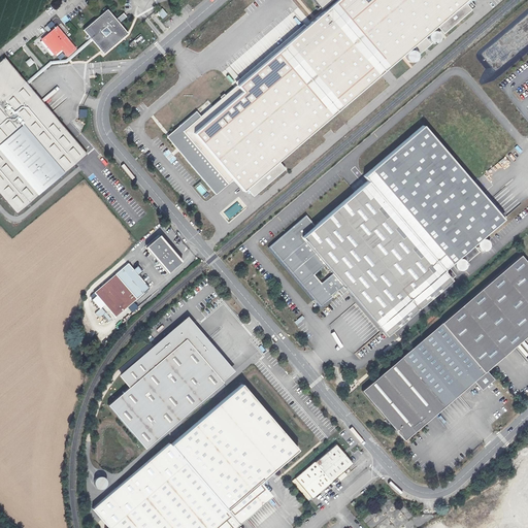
[(336,0),(239,84),(235,78),(218,94),(222,99),(201,117),(197,111),(168,137),(218,196),(230,186),(237,195),(465,0),(336,0)]
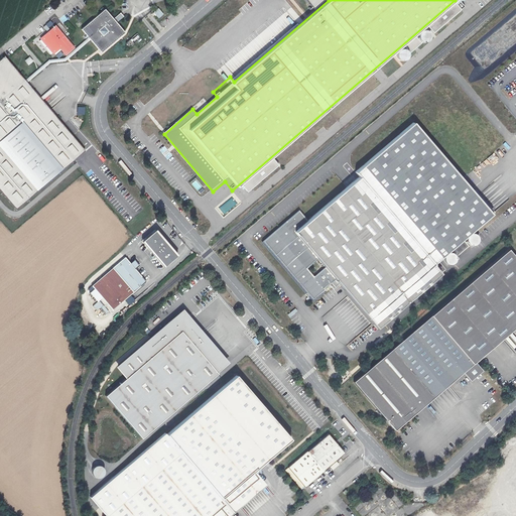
[(159,18),(164,14),(158,8),(153,13),(159,18)]
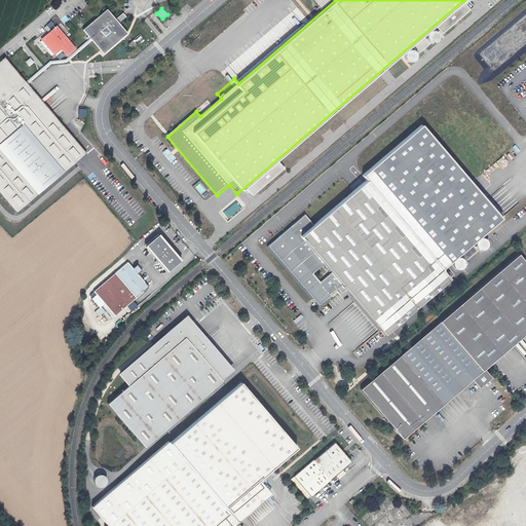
[(119,24),(115,20),(107,9),(83,30),(103,53),(127,33),(119,24)]
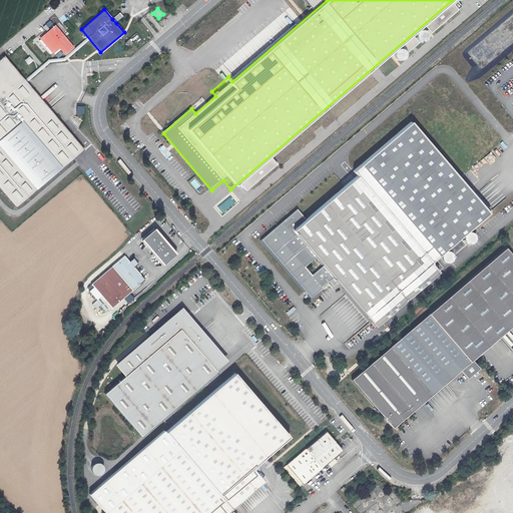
[(269,11),(266,13),(273,27),(280,23),(275,11),(270,13),(269,11)]
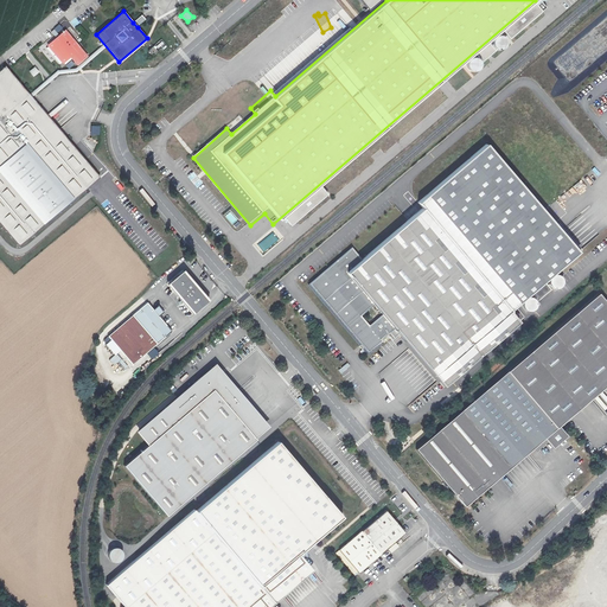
[(139,17),(133,23),(138,27),(144,21),(139,17)]
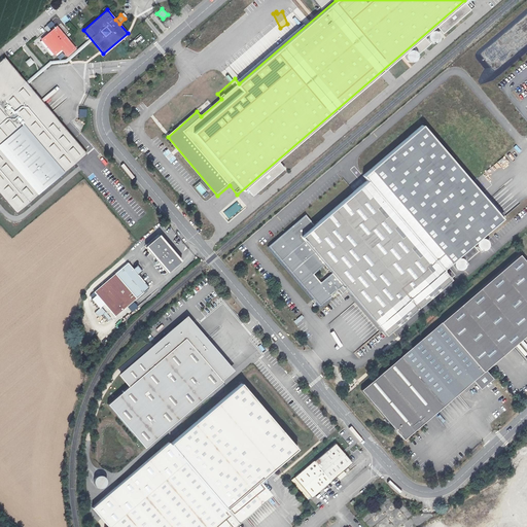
[(293,14),(287,21),(292,26),(299,20),(293,14)]
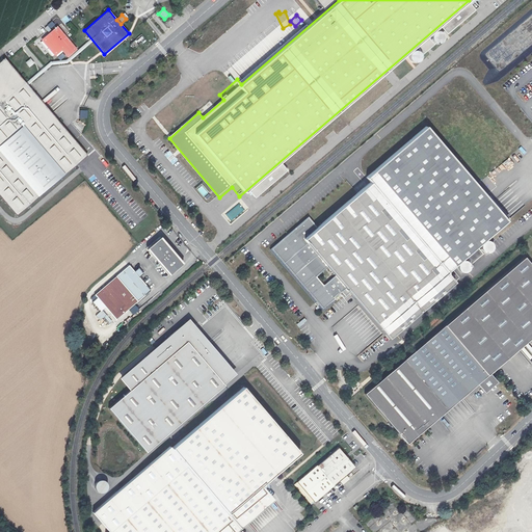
[(43,40),(55,54),(60,60),(67,54),(69,57),(76,50),(70,42),(57,27),(43,40)]
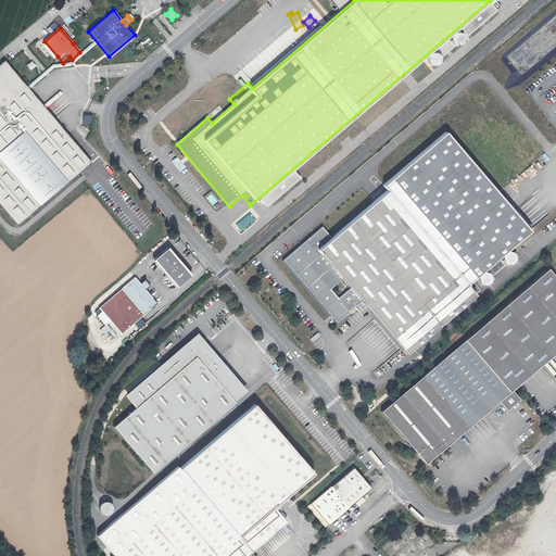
[(140,51),(144,47),(140,42),(136,47),(140,51)]
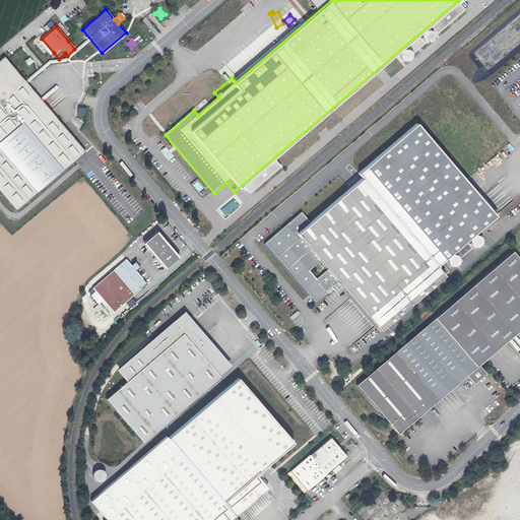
[(28,66),(35,62),(30,57),(25,61),(28,66)]
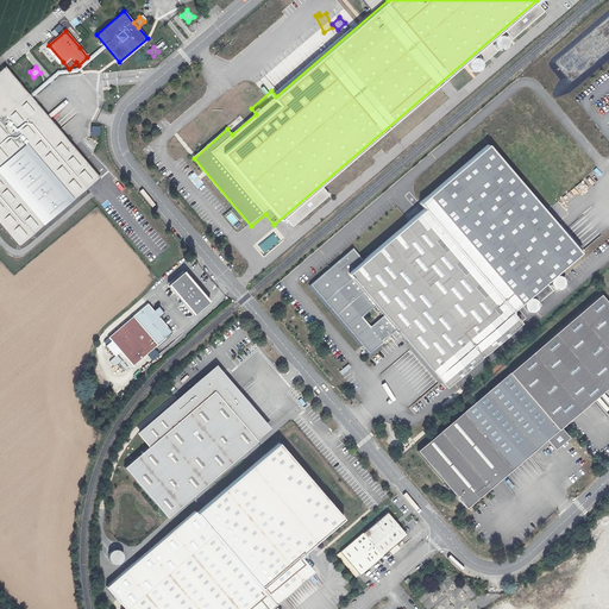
[(36,113),(41,108),(6,68),(0,71),(0,225),(18,246),(99,177),(64,136),(58,140),(36,113)]
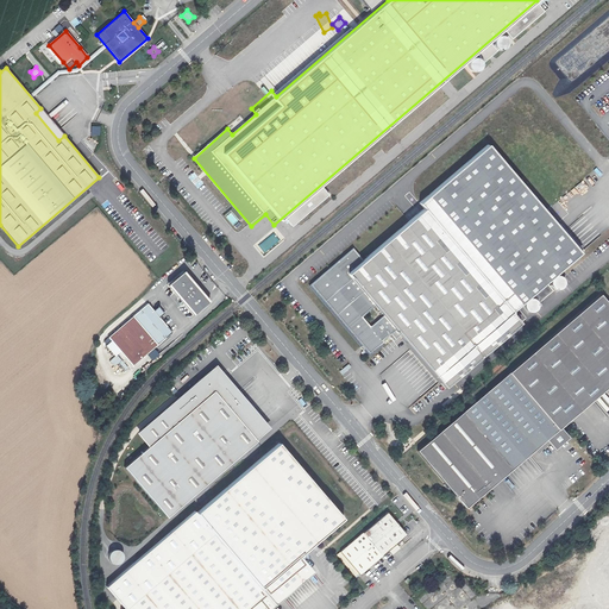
[(64,136),(41,108),(36,113),(58,140),(64,136)]
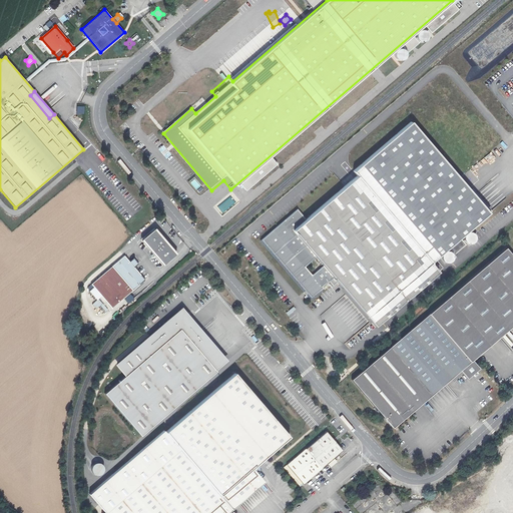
[(76,113),(84,114),(85,106),(77,105),(76,113)]
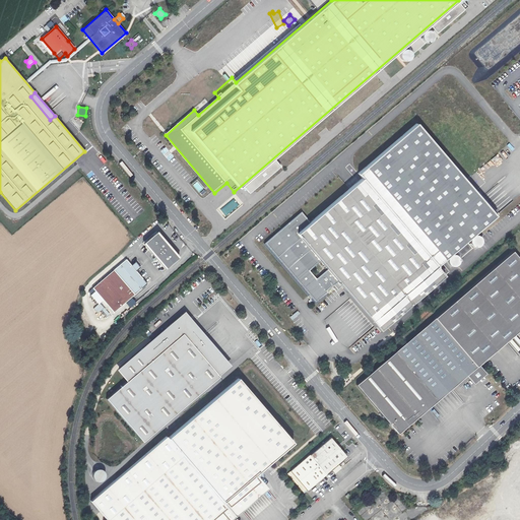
[(437,266),(495,217),(416,126),(360,176),(364,181),(300,237),(310,249),(286,269),(309,296),(308,297),(310,300),(312,298),(316,303),(327,293),(326,290),(338,281),(381,331),(445,276),(437,266)]
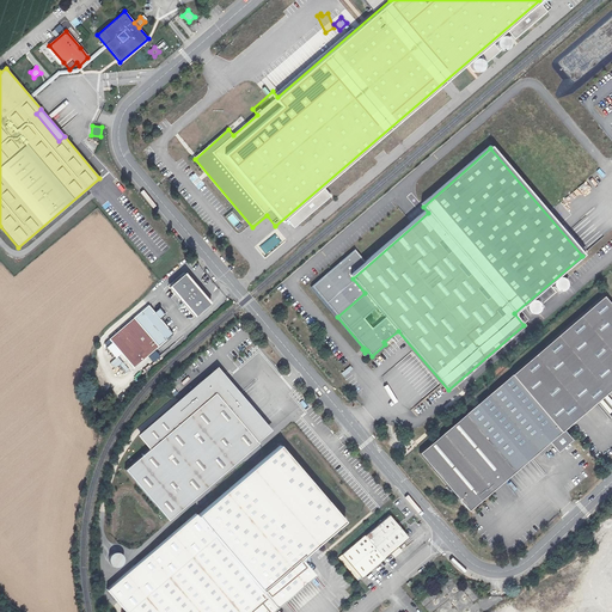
[(147,246),(157,258),(170,249),(160,237),(147,246)]
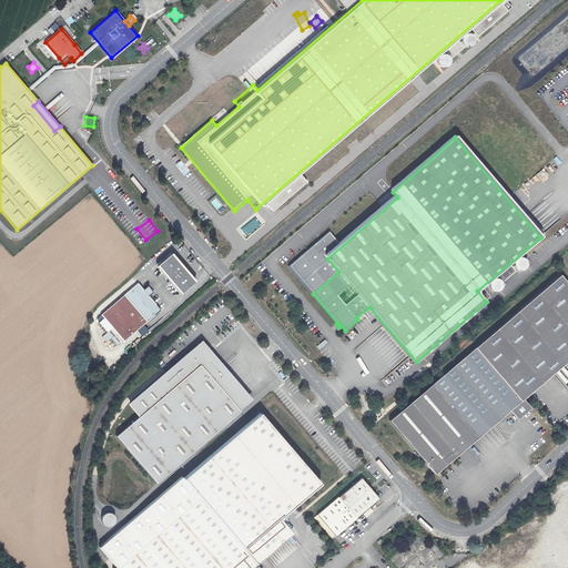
[(154,266),(178,294),(194,282),(170,253),(154,266)]
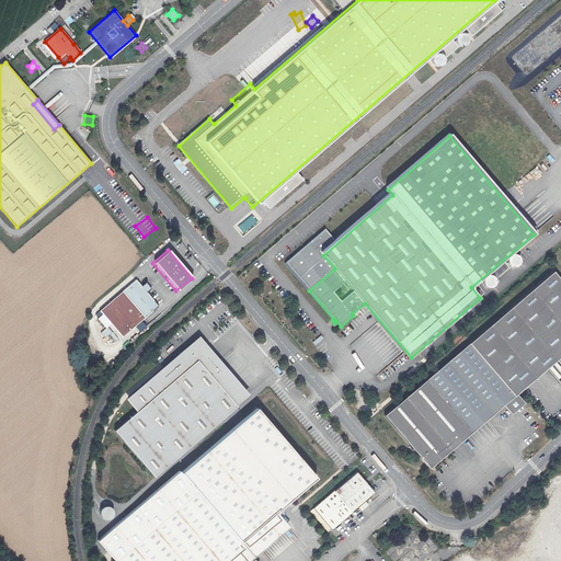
[(560,281),(552,271),(537,284),(474,339),(385,415),(430,468),(453,448),(450,446),(491,412),(492,414),(503,404),(516,393),(560,355),(560,281)]
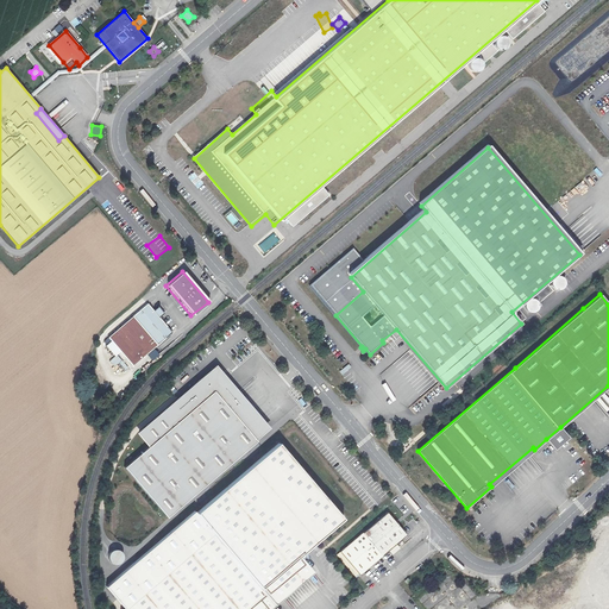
[(148,355),(154,349),(173,333),(159,318),(164,313),(158,307),(154,311),(148,305),(110,338),(112,341),(107,346),(115,357),(121,352),(133,366),(148,355)]
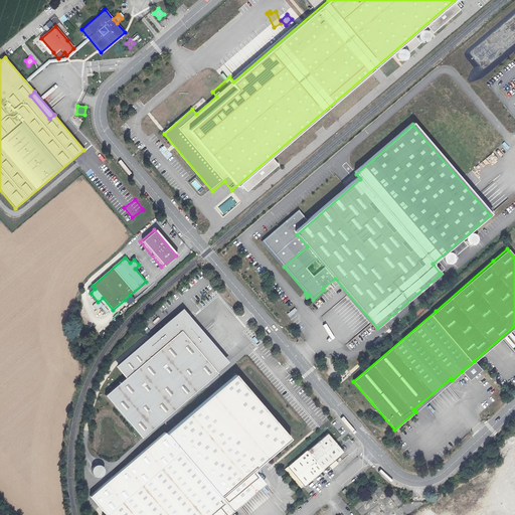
[(321,310),(333,299),(328,294),(316,304),(321,310)]
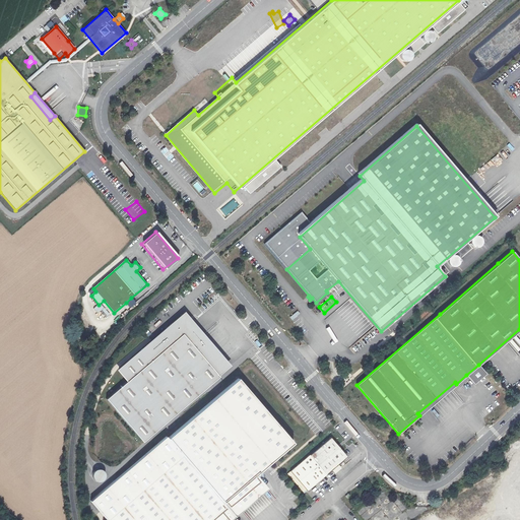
[(129,307),(135,302),(131,298),(126,303),(129,307)]
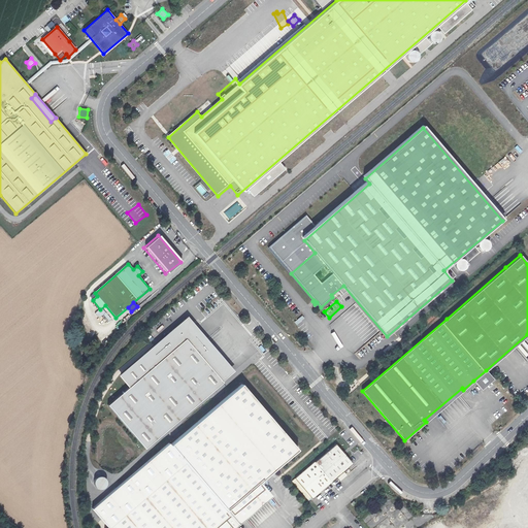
[(179,325),(180,325),(183,328),(183,331),(189,331),(189,329),(193,326),(194,327),(195,328),(196,329),(187,319),(176,327),(177,327),(178,326),(179,325)]
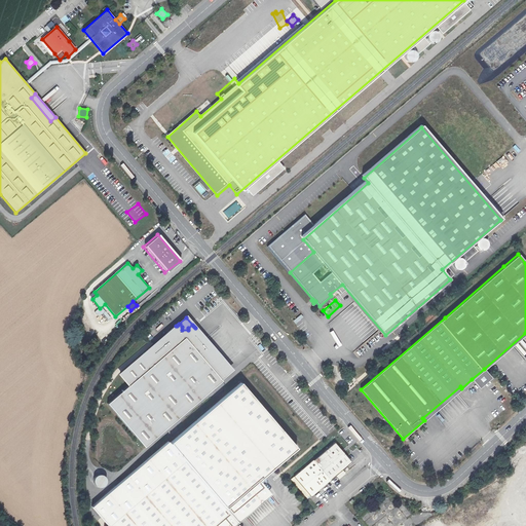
[(176,326),(175,327),(168,332),(168,333),(120,374),(129,384),(107,404),(145,447),(222,381),(219,377),(227,370),(198,337),(201,335),(195,328),(194,327),(193,326),(192,325),(188,328),(188,330),(182,330),(182,327),(180,324),(179,324),(178,325),(177,326),(176,326)]
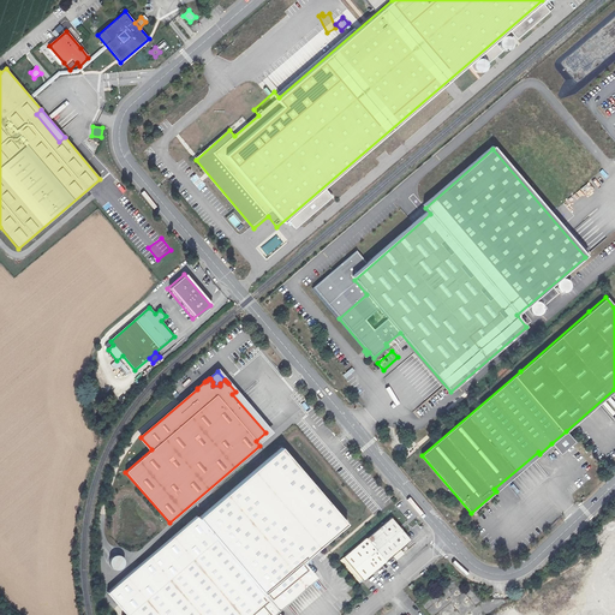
[(232,394),(266,433),(268,430),(236,392),(232,394)]
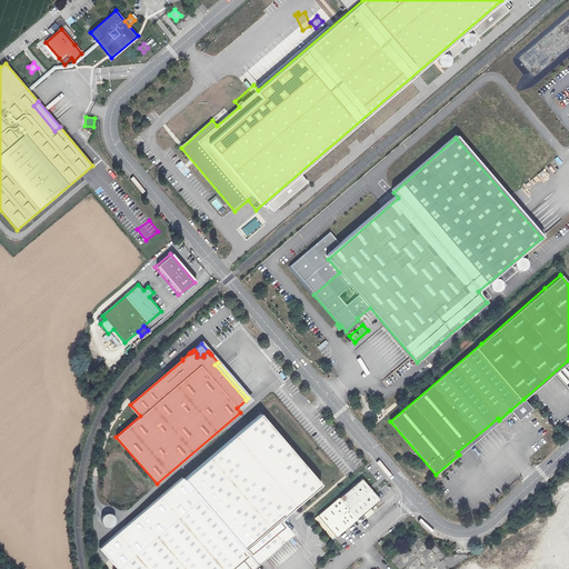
[(523,399),(510,410),(518,420),(531,409),(523,399)]
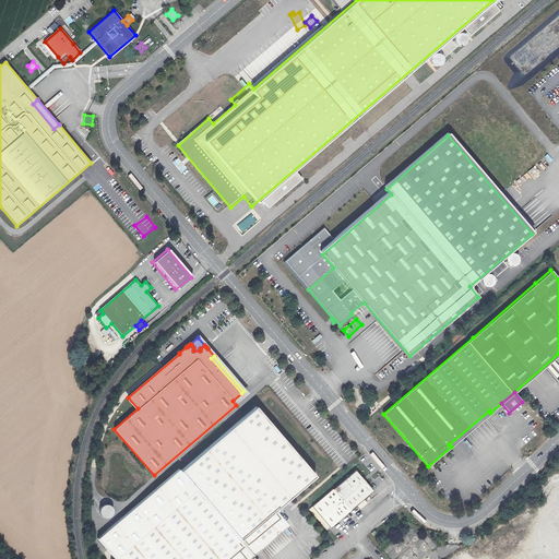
[(367,414),(371,411),(364,403),(360,405),(367,414)]
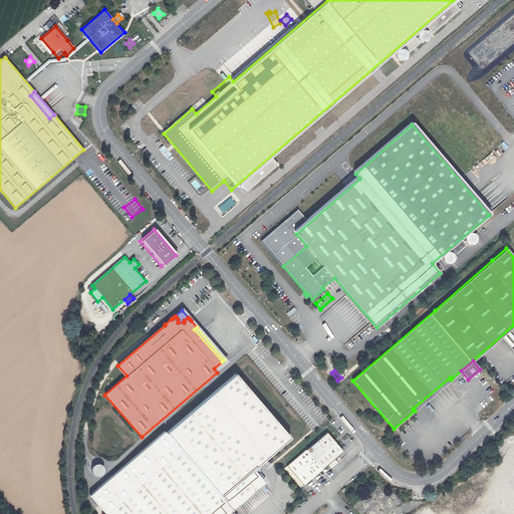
[(231,376),(268,421),(273,417),(236,373),(231,376)]
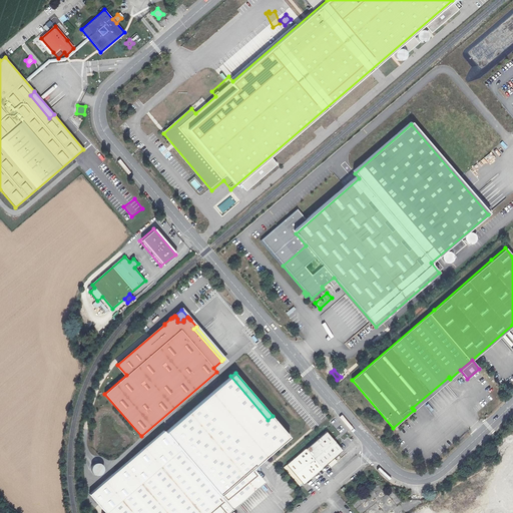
[(268,420),(230,376),(162,435),(160,433),(87,496),(101,512),(228,512),(231,510),(233,512),(264,487),(254,476),(295,441),(273,416),(268,420)]
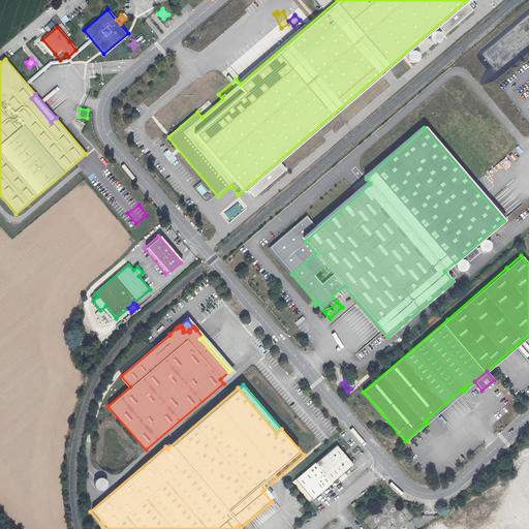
[(425,421),(427,423),(464,391),(463,389),(425,421)]
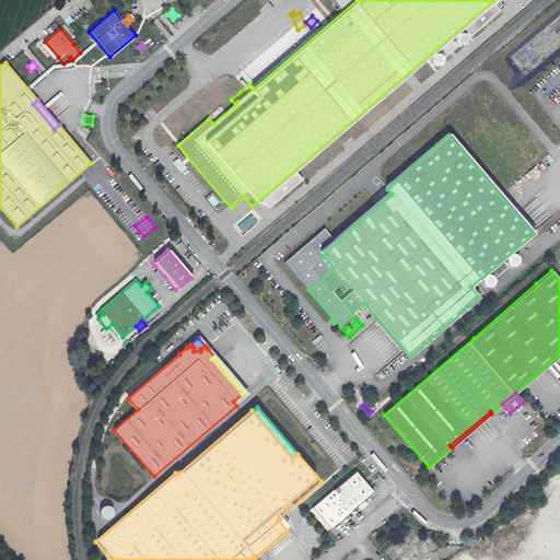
[(318,514),(330,528),(374,492),(356,470),(313,508),(311,510),(315,516),(318,514)]
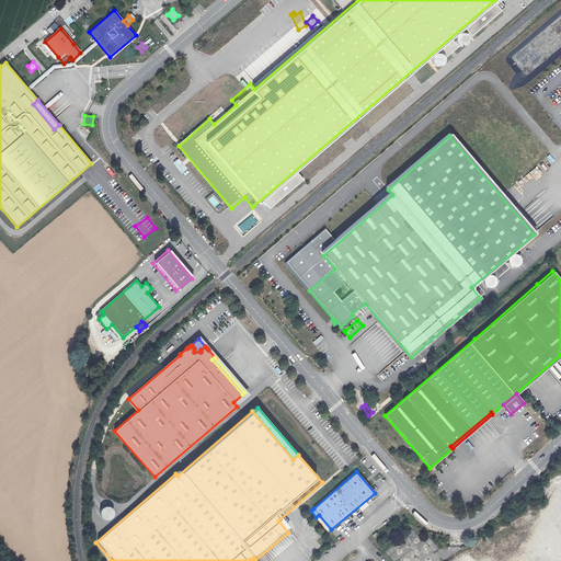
[(359,507),(362,511),(369,505),(366,502),(359,507)]
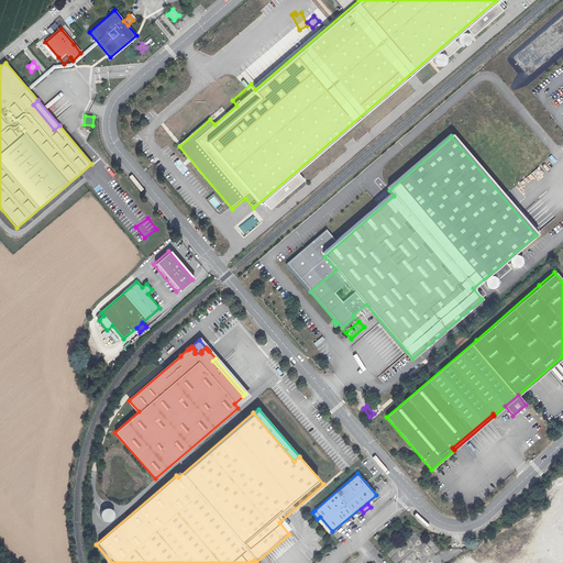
[(101,510),(102,522),(116,521),(114,509),(101,510)]
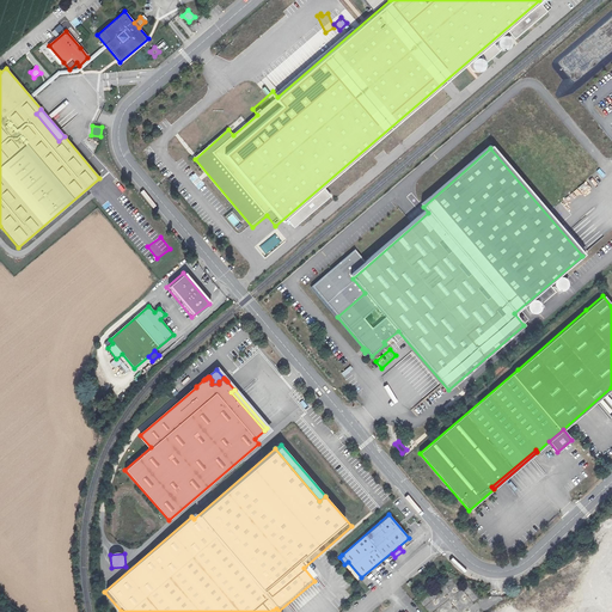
[(348,562),(344,564),(359,580),(361,577),(348,562)]
